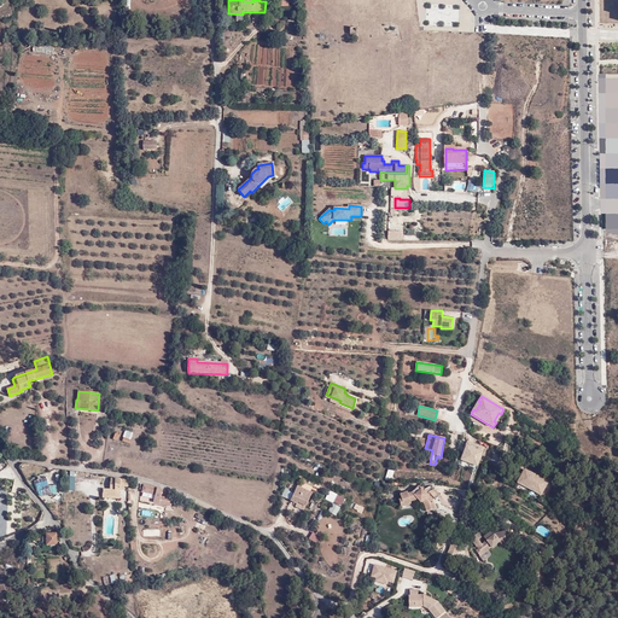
[(425,448),(427,441),(419,438),(418,445),(425,448)]
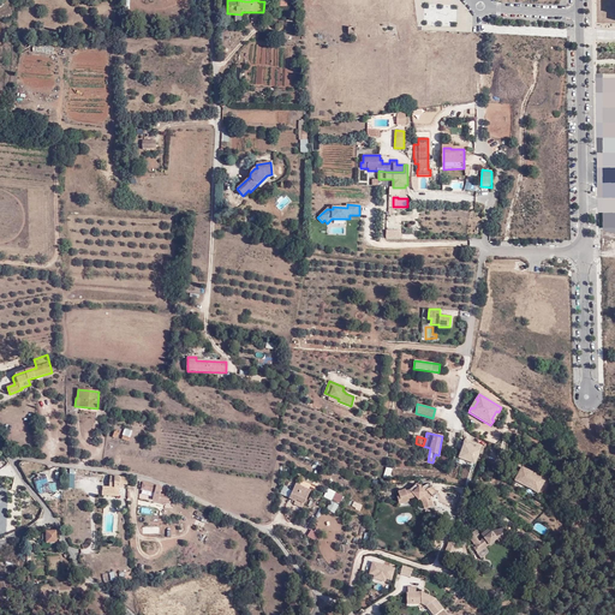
[(459,443),(464,445),(459,458),(471,463),(475,464),(475,463),(481,446),(461,439),(459,443)]
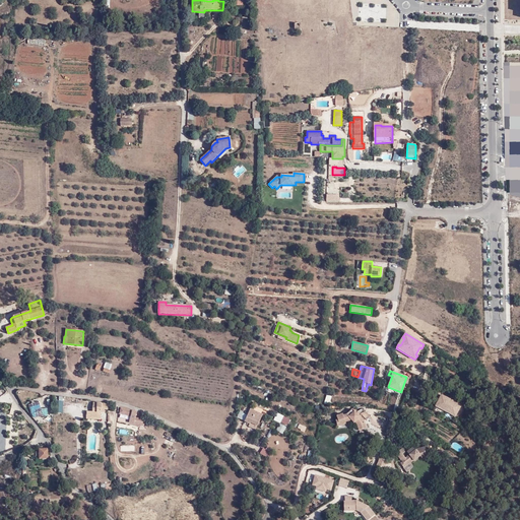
[(454,416),(461,403),(438,392),(431,405),(439,409),(440,408),(454,416)]
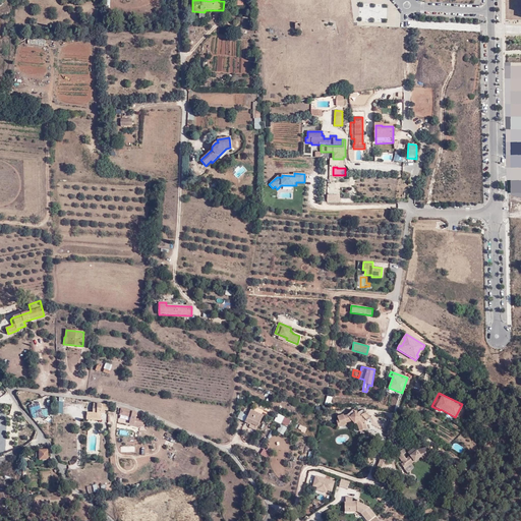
[(41,409),(39,402),(32,404),(32,405),(30,406),(32,415),(33,417),(35,418),(48,416),(47,409),(41,409)]
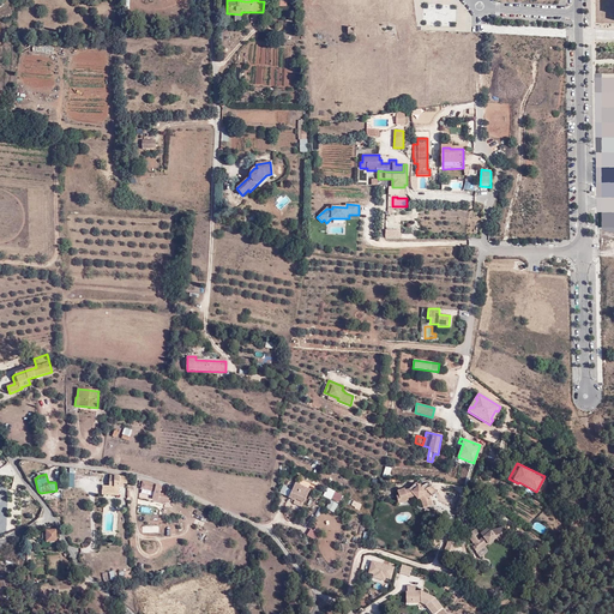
[(119,494),(119,483),(127,483),(127,479),(126,479),(126,477),(126,476),(110,475),(109,487),(102,486),(102,493),(119,494)]
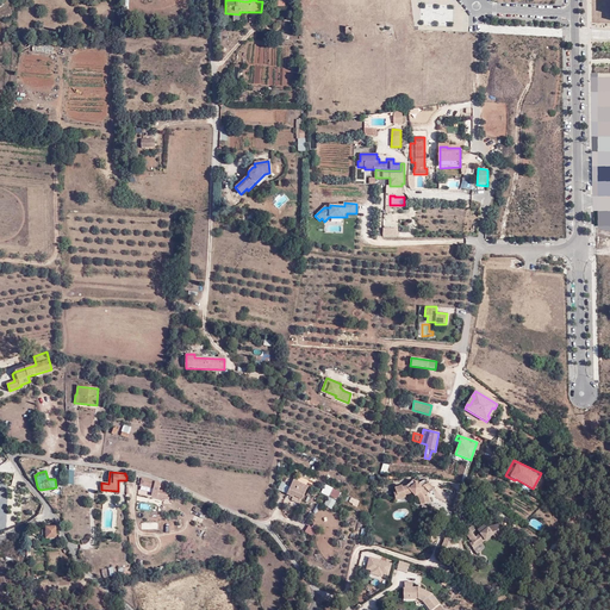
[(159,490),(161,484),(142,478),(139,485),(153,489),(151,496),(168,500),(170,493),(159,490)]
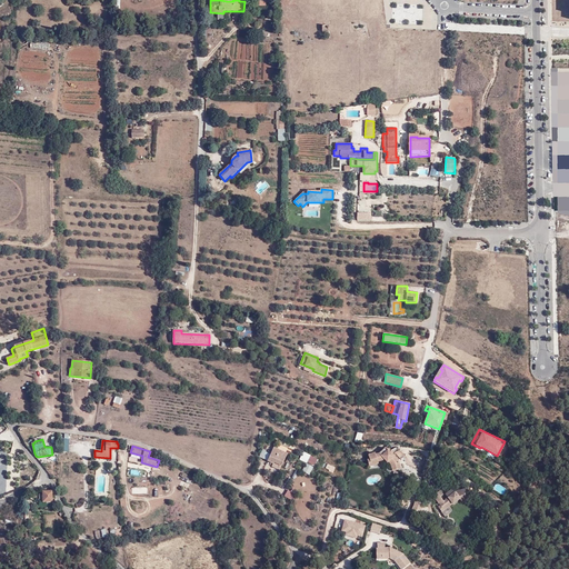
[(279,470),(288,453),(273,447),(270,455),(267,460),(267,461),(272,463),(271,466),(279,470)]
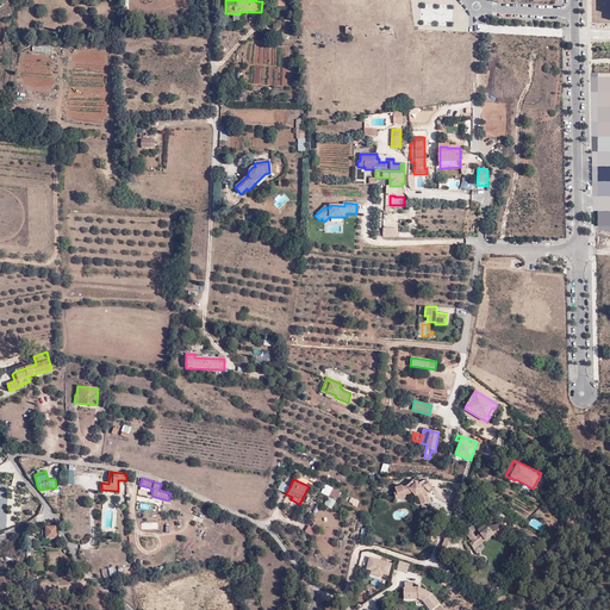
[(428,497),(417,485),(418,484),(415,479),(406,486),(403,487),(402,486),(394,489),(396,493),(393,493),(396,500),(405,497),(405,495),(412,493),(416,497),(417,496),(419,498),(421,505),(429,503),(428,497)]
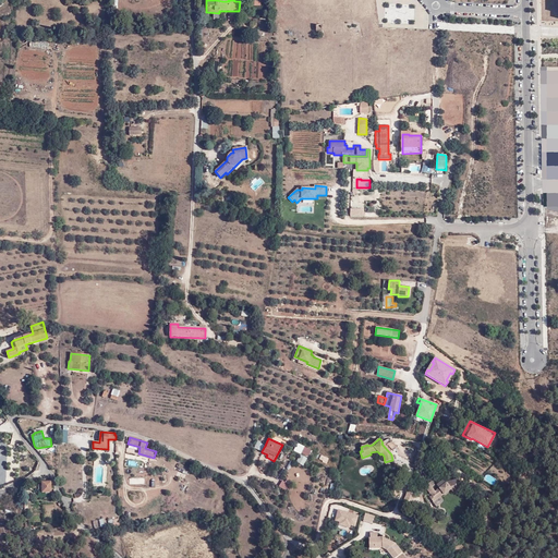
[(262,451),(265,446),(261,444),(261,443),(257,440),(254,448),(257,450),(262,451)]
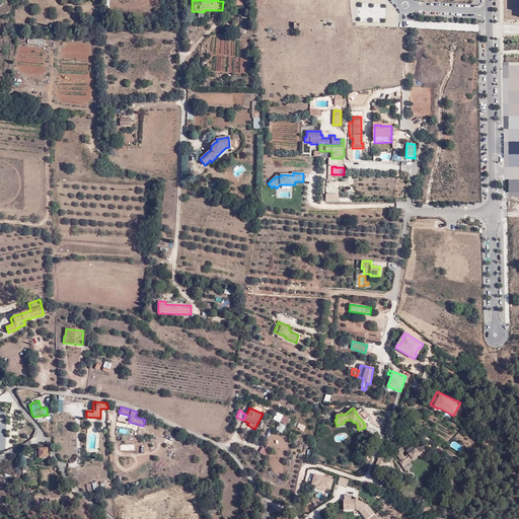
[(274,420),(288,424),(290,417),(276,412),(274,420)]
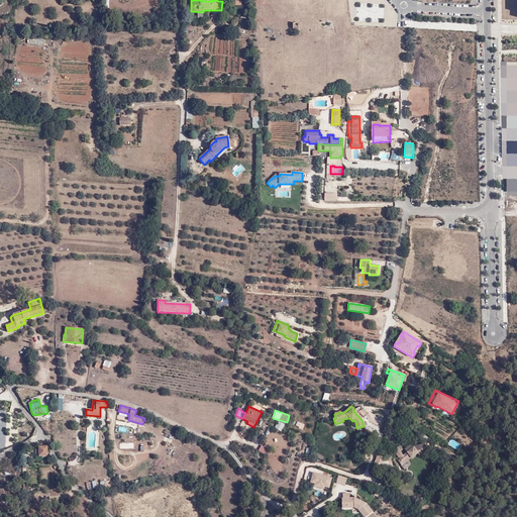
[(275,427),(281,430),(285,423),(279,420),(275,427)]
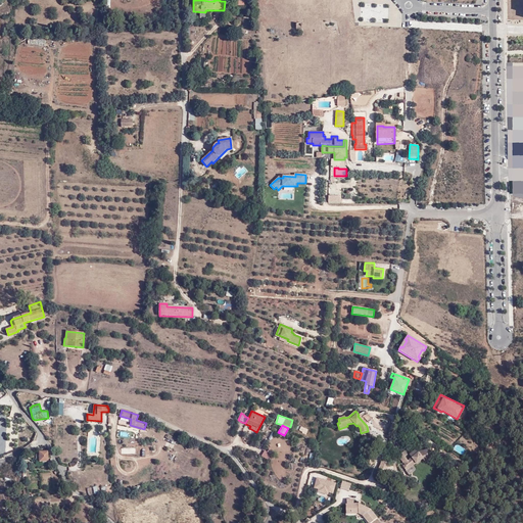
[(269,448),(268,452),(265,449),(262,456),(271,461),(275,452),(269,448)]
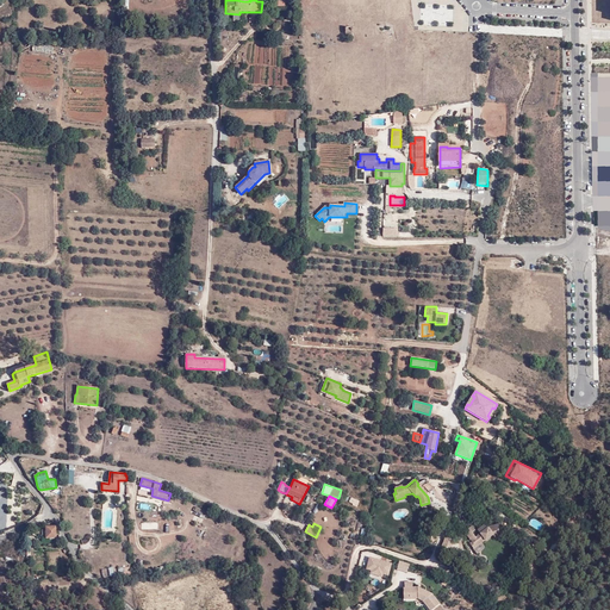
[(461,534),(465,540),(478,548),(491,539),(491,541),(503,539),(499,526),(485,529),(483,526),(474,531),(477,535),(472,539),(470,535),(472,533),(468,528),(461,534)]
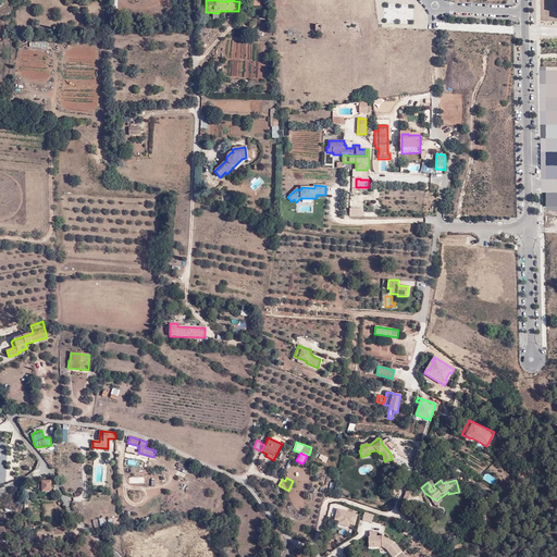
[(51,481),(41,481),(41,483),(38,483),(38,489),(41,489),(41,492),(46,492),(51,492),(51,481)]
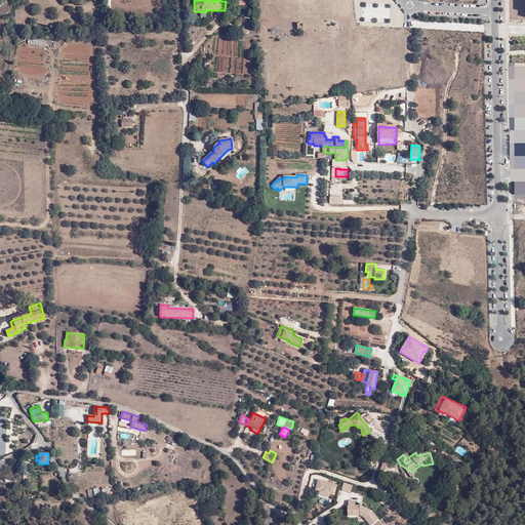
[(411,472),(400,465),(402,469),(401,470),(405,476),(411,472)]
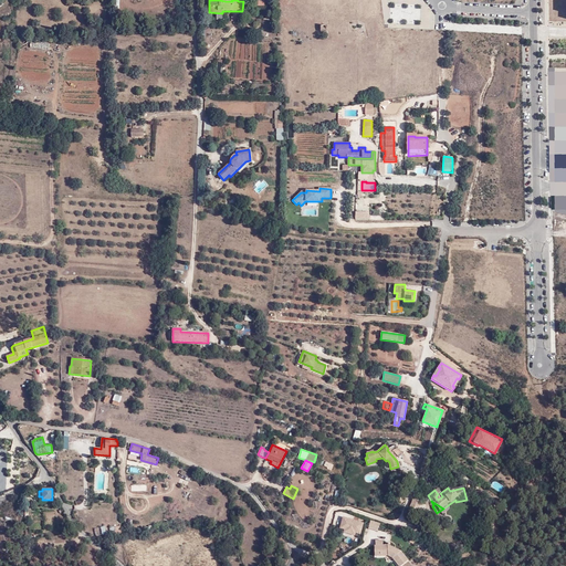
[(18,511),(0,507),(0,513),(6,514),(4,521),(9,522),(8,526),(16,526),(16,522),(17,522),(18,511)]
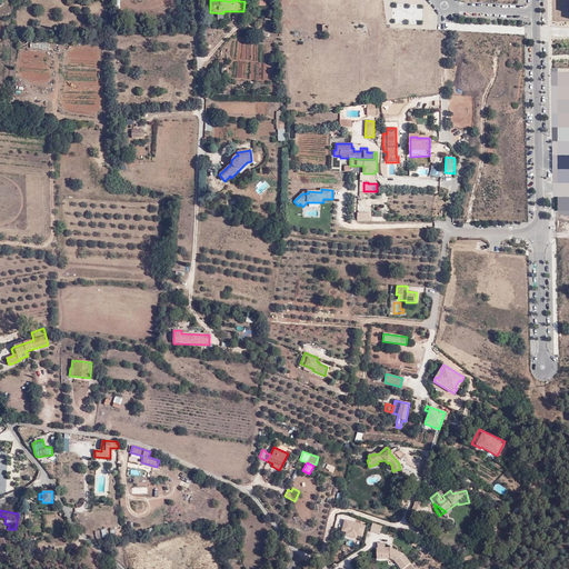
[(361,536),(365,523),(343,518),(340,529),(346,530),(345,535),(357,537),(357,535),(361,536)]
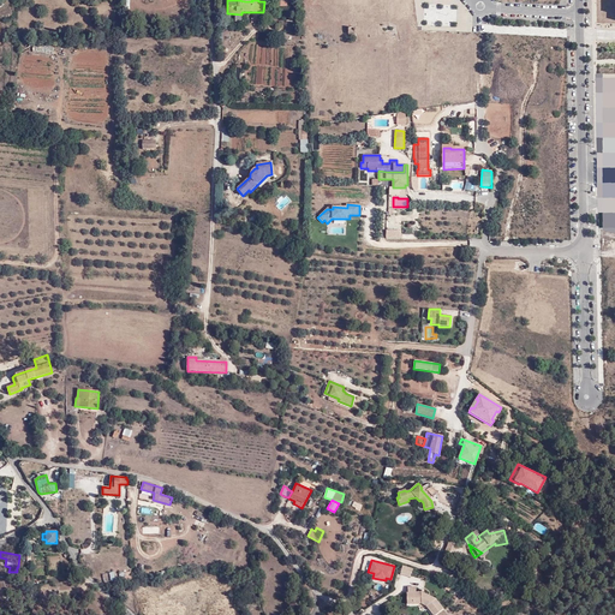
[(401,565),(399,573),(410,577),(412,567),(401,565)]
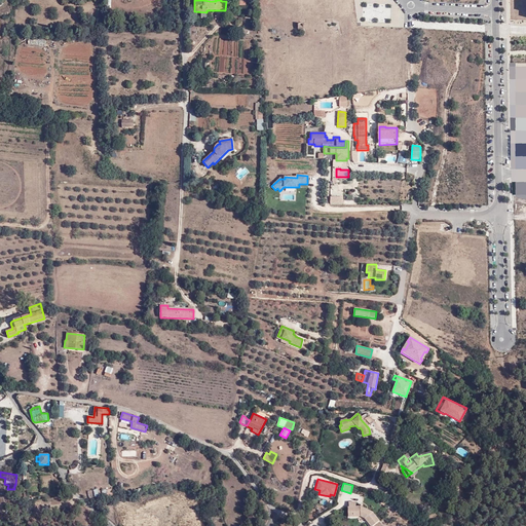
[(365,525),(372,525),(377,523),(372,516),(358,508),(353,508),(352,503),(346,503),(346,509),(344,509),(345,520),(352,519),(358,519),(363,522),(365,525)]
